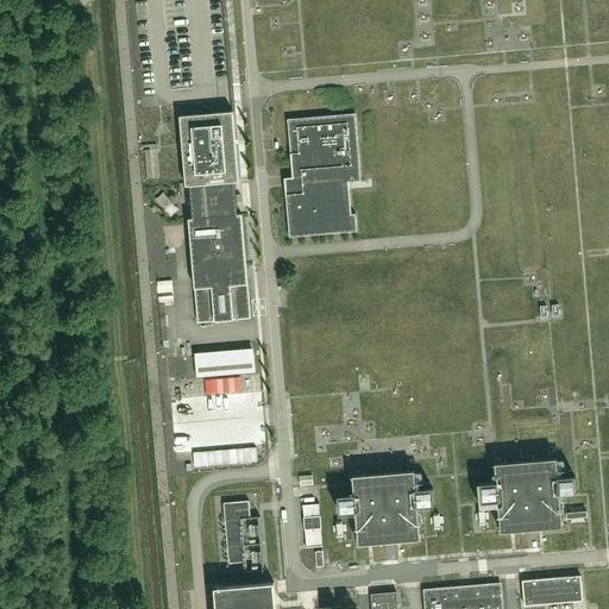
[(239,182),(234,111),(180,117),(187,187),(189,186),(193,219),(188,219),(198,324),(251,319),(242,214),(238,214),(236,182),(239,182)]
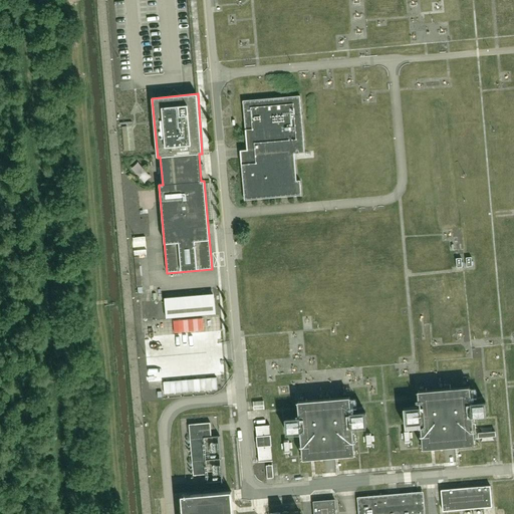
[(247,150),(240,151),(244,201),(301,196),(300,181),(296,181),(294,155),(305,154),(300,96),(243,101),(247,150)]
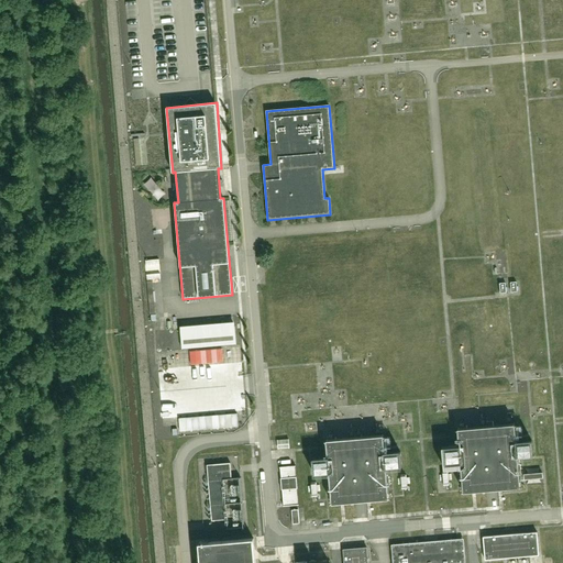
[(235,317),(181,322),(185,350),(239,344),(235,317)]
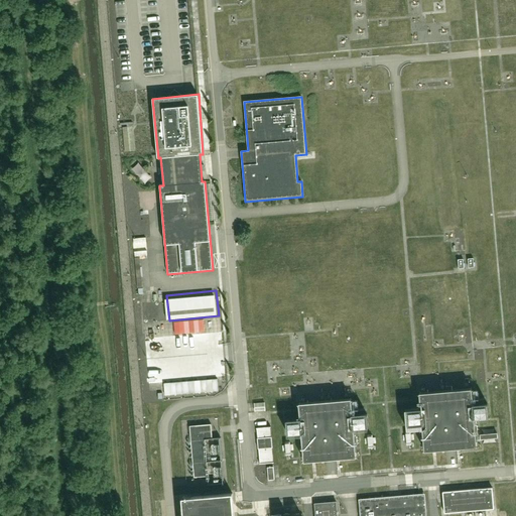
[(162,336),(213,330),(223,329),(221,317),(161,324),(162,336)]
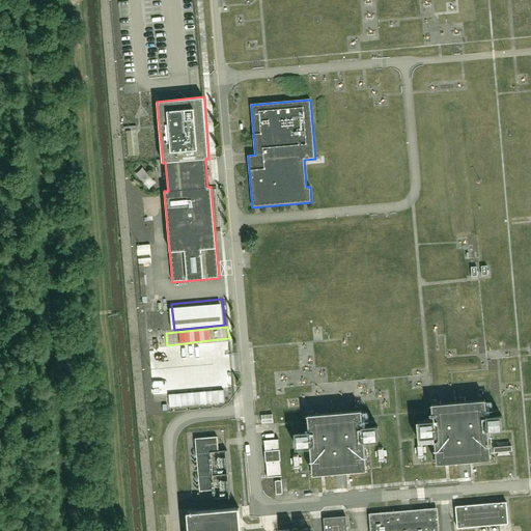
[(158,407),(170,406),(166,335),(154,335),(158,407)]
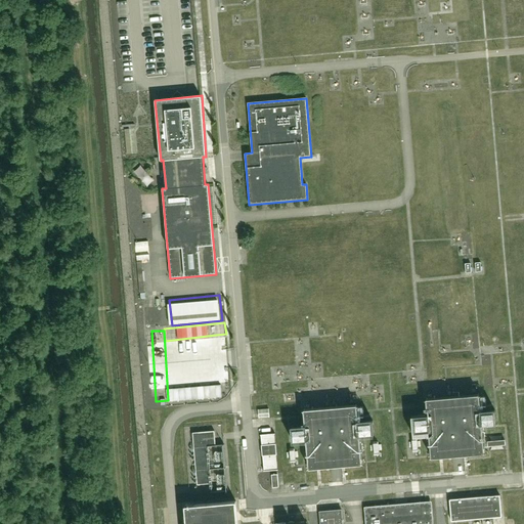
[(216,348),(172,350),(173,378),(217,376),(216,348)]
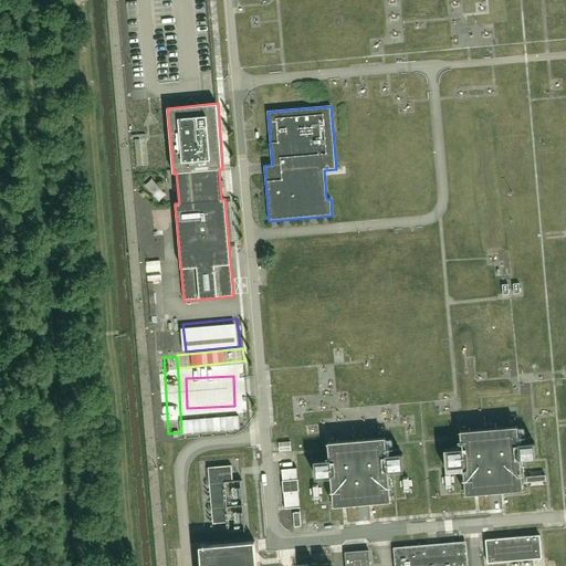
[(269,396),(276,394),(272,378),(264,380),(269,396)]
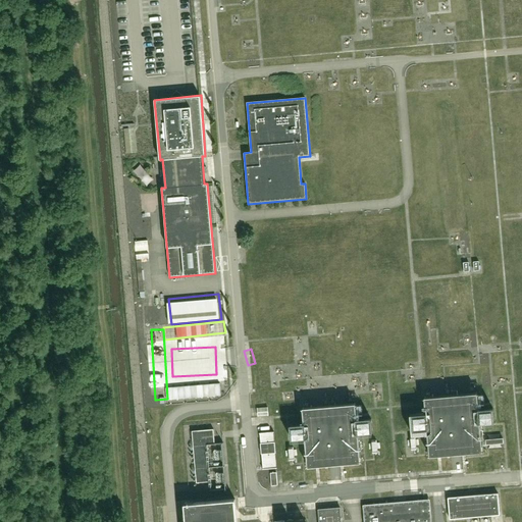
[(224,384),(169,386),(169,400),(224,398),(224,384)]
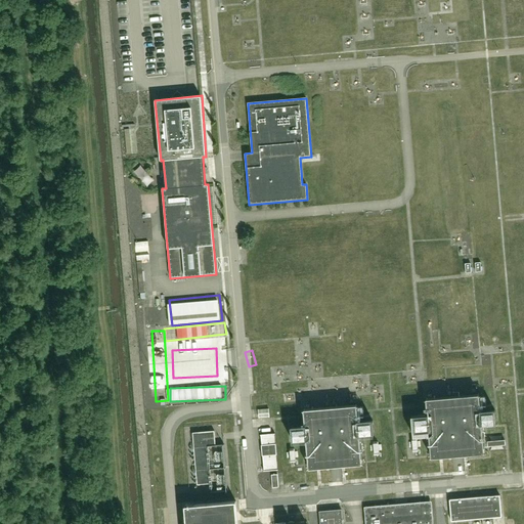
[(485,454),(482,426),(481,411),(479,395),(426,399),(427,416),(429,436),(431,459),(485,454)]
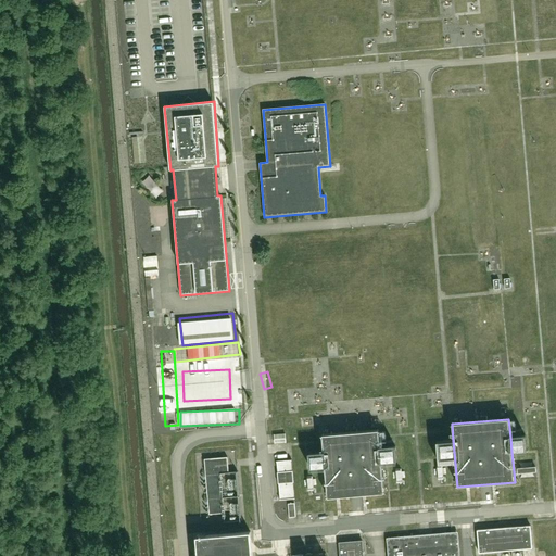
[(384,493),(381,463),(380,449),(379,430),(321,436),(324,454),(325,468),(328,497),(384,493)]
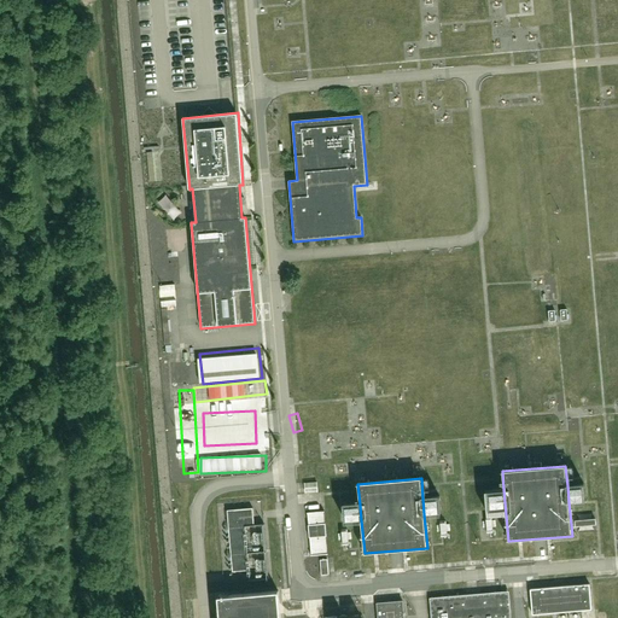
[(304,484),(304,494),(318,493),(318,483),(304,484)]
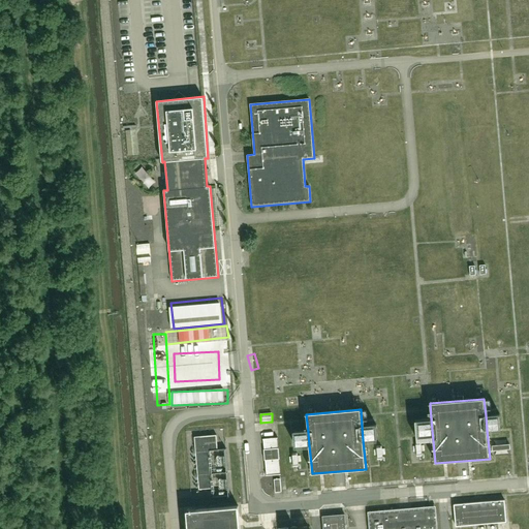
[(289,413),(290,432),(304,431),(304,413),(289,413)]
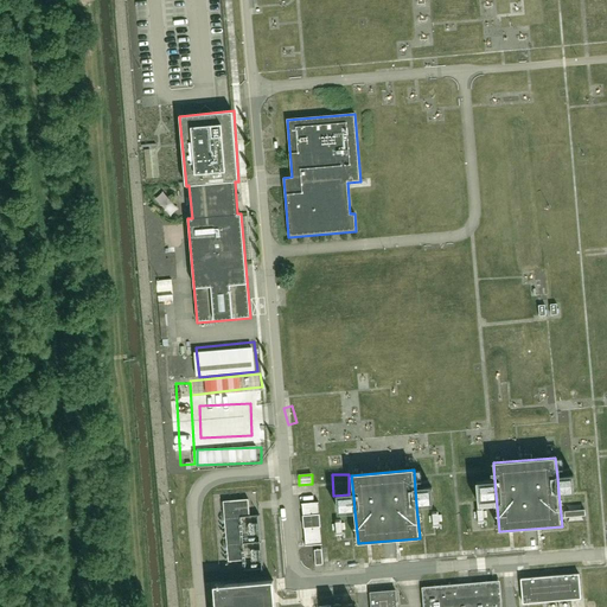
[(574,475),(557,477),(558,493),(575,492),(574,475)]
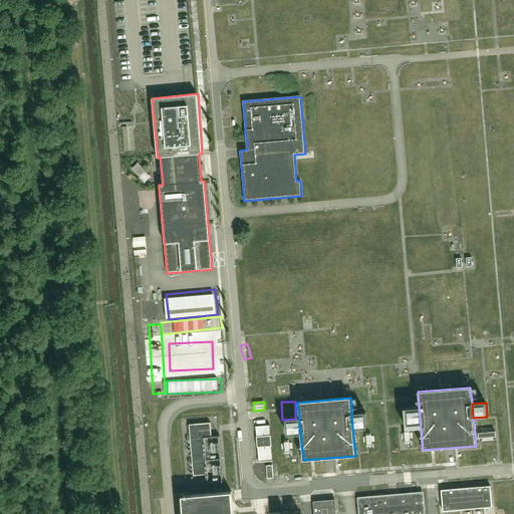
[(406,429),(421,428),(419,408),(404,409),(406,429)]
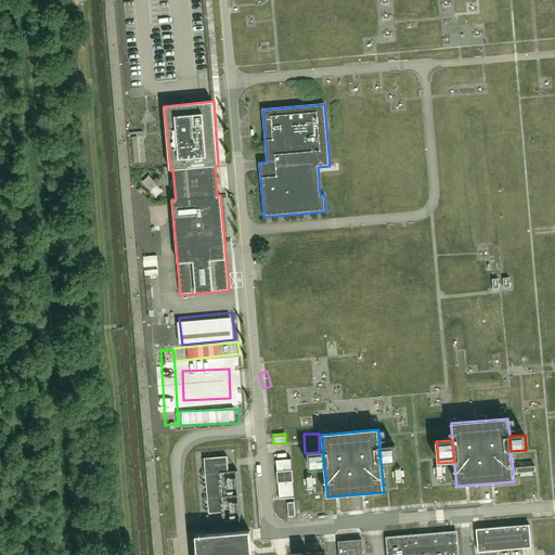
[(395,447),(379,448),(381,462),(397,461),(395,447)]
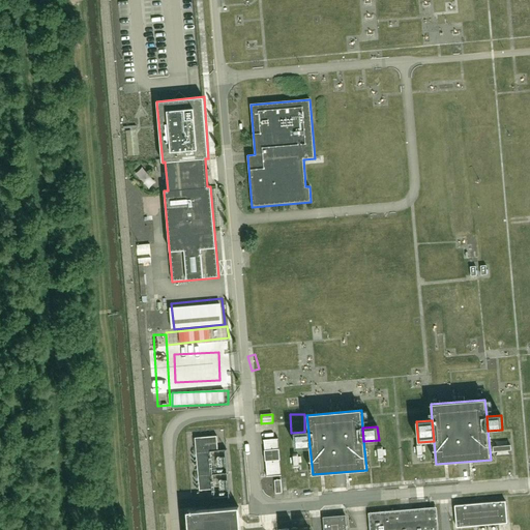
[(295,447),(310,446),(308,433),(294,434),(295,447)]
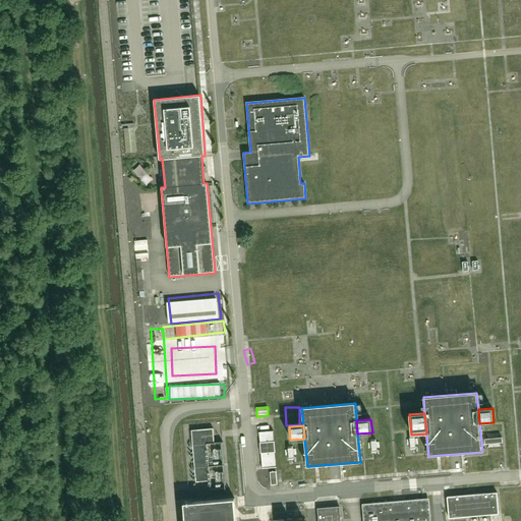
[(222,426),(215,427),(217,439),(224,438),(222,426)]
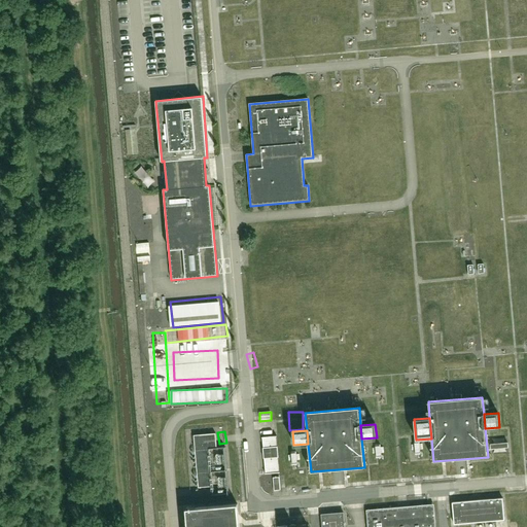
[(212,487),(208,449),(217,448),(216,433),(194,435),(198,488),(212,487)]
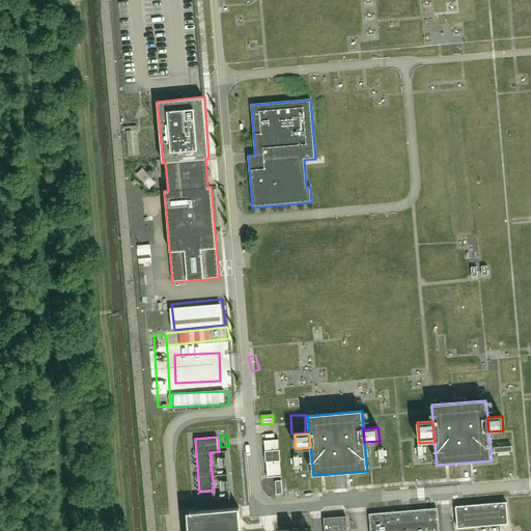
[(282,477),(279,440),(264,441),(267,478),(282,477)]
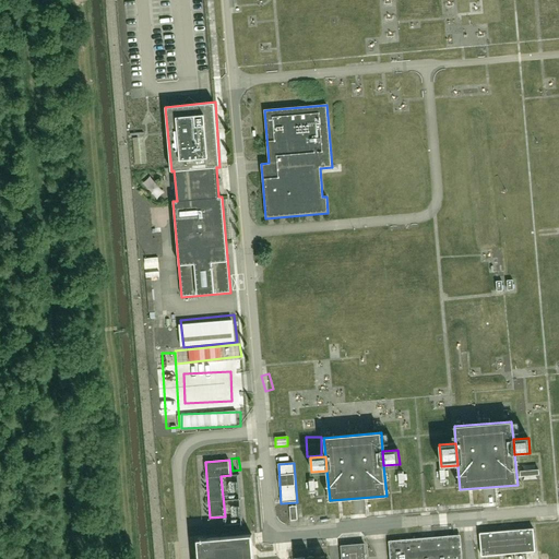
[(242,524),(239,475),(230,475),(221,476),(225,516),(225,525),(242,524)]
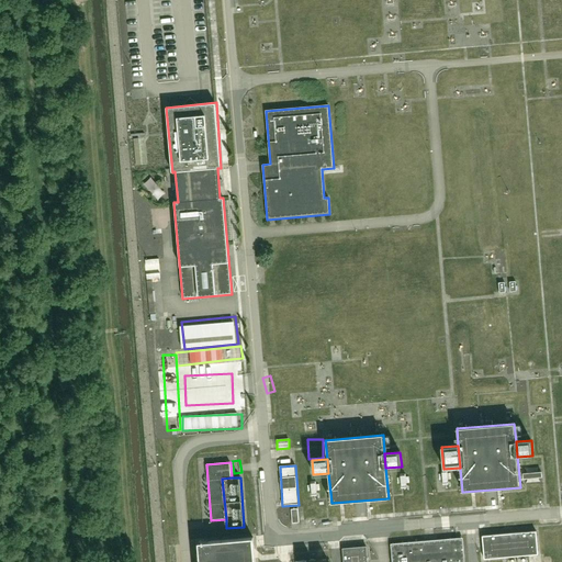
[(536,531),(482,536),(484,559),(538,554),(536,531)]
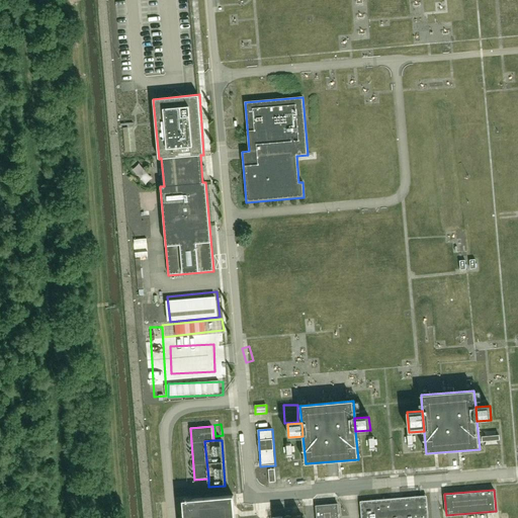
[(235,517),(234,496),(183,500),(184,517),(235,517)]
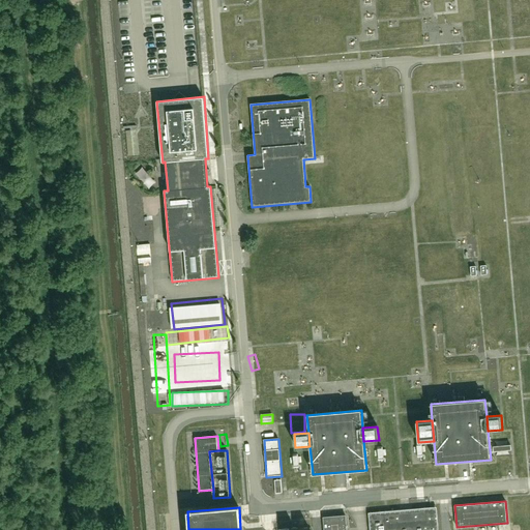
[(369,513),(370,529),(438,529),(437,507),(369,513)]
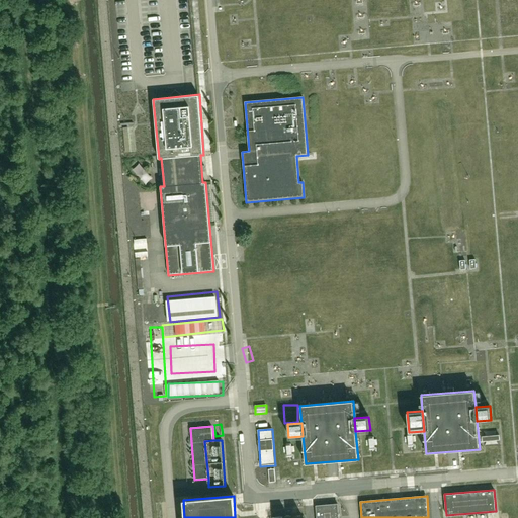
[(339,517),(338,504),(316,506),(317,517),(339,517)]
